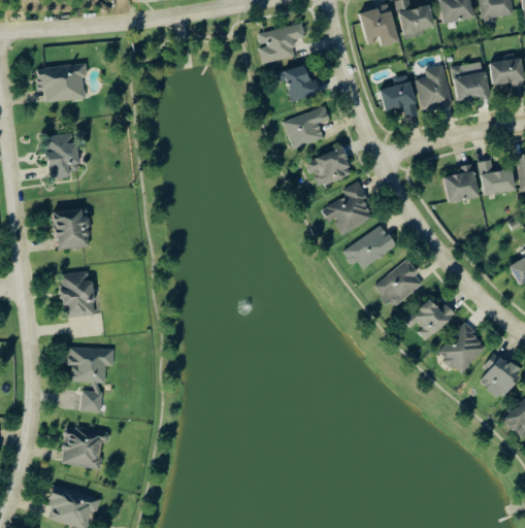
[(398,0),(394,1),(403,38),(423,33),(422,30),(434,27),(429,4),(411,9),(407,0),(398,0)]
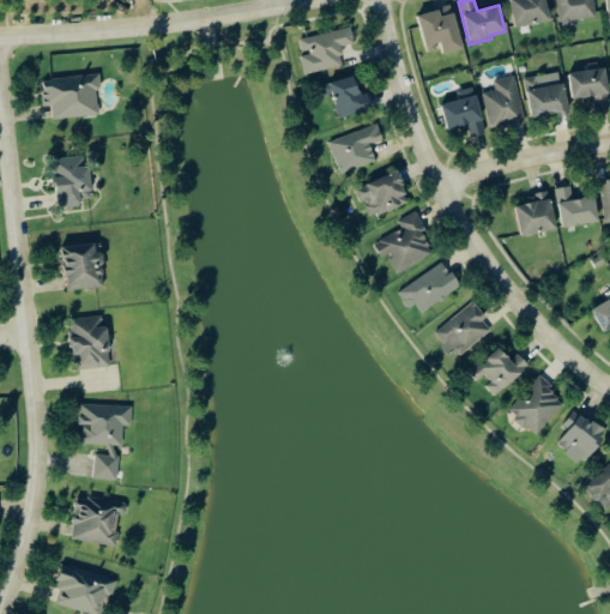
[(508,0),(513,26),(550,20),(545,0),(508,0)]
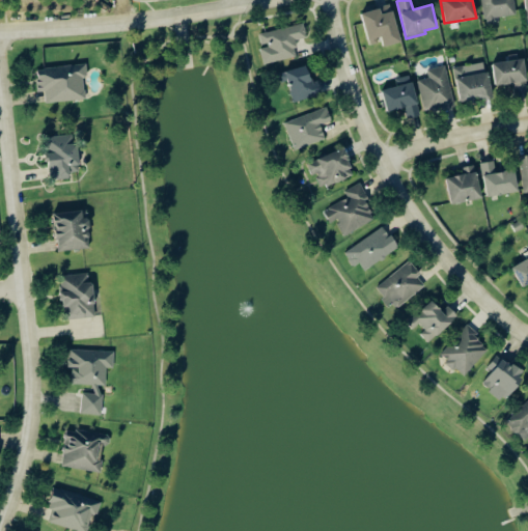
[(515,15),(512,0),(480,0),(483,23),(494,22),(494,17),(515,15)]
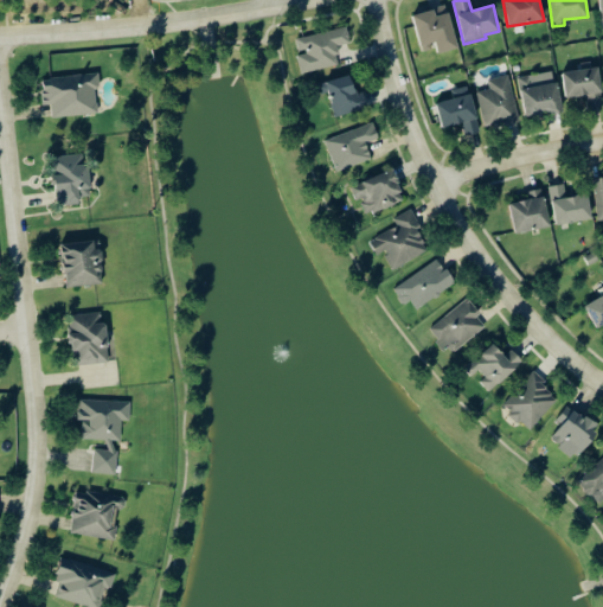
[(412,14),(422,46),(435,42),(438,53),(459,49),(446,5),(412,14)]
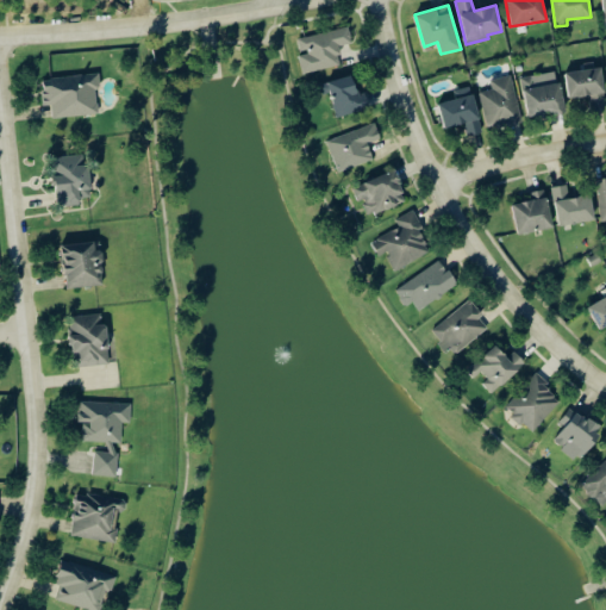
[(351,43),(348,26),(295,39),(299,54),(297,55),(301,74),(341,64),(336,47),(351,43)]
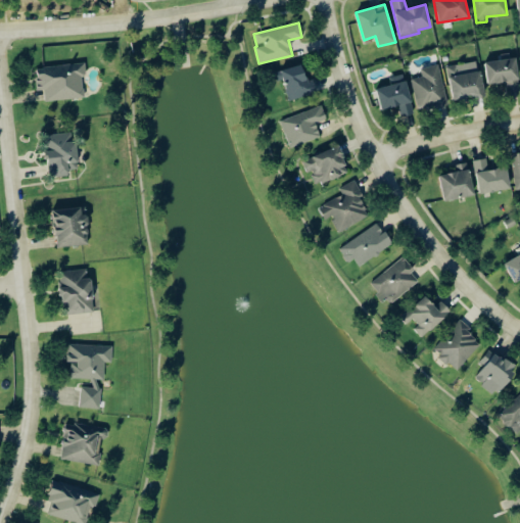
[(484,61),(486,84),(506,82),(507,94),(519,92),(516,58),(484,61)]
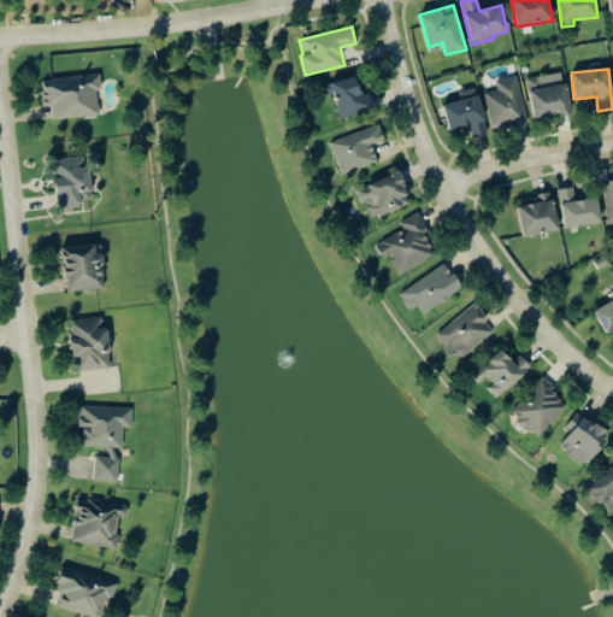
[(526,78),(532,119),(571,113),(564,72),(526,78)]
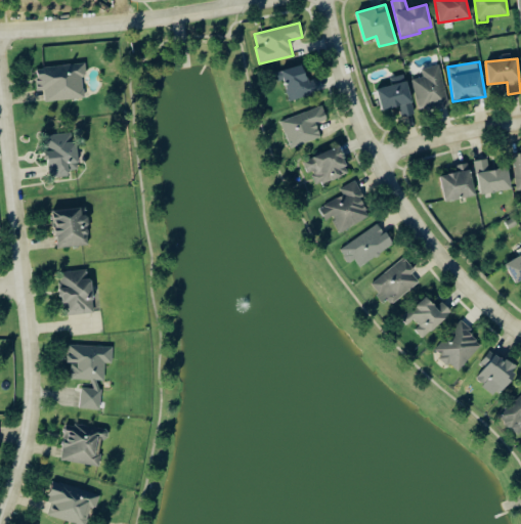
[(83,99),(82,76),(85,76),(84,64),(36,67),(37,91),(43,91),(44,101),(83,99)]
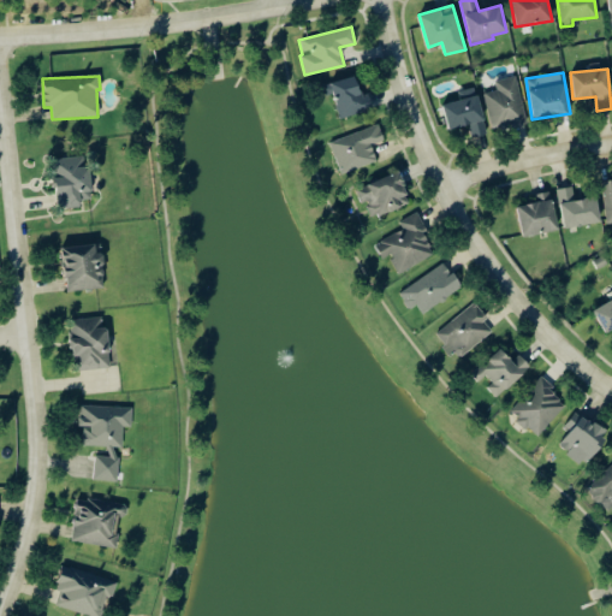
[(324,95),(333,93),(338,117),(364,111),(357,76),(321,84),(324,95)]
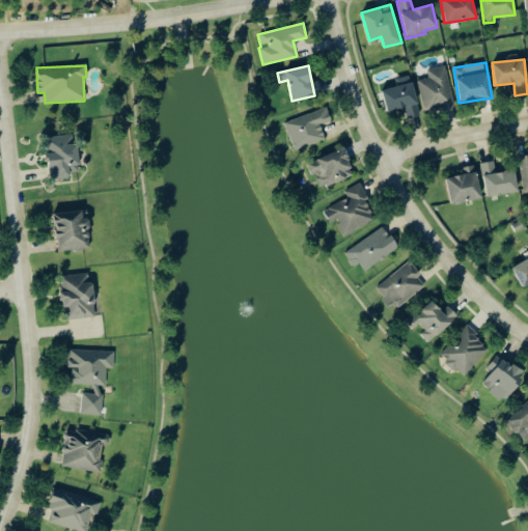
[(454,106),(444,65),(425,70),(427,78),(417,81),(424,110),(443,105),(444,108),(454,106)]
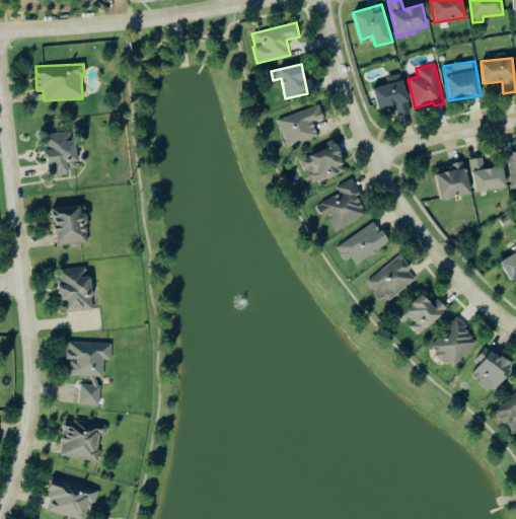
[(378,109),(394,104),(397,116),(411,113),(402,80),(372,88),(378,109)]
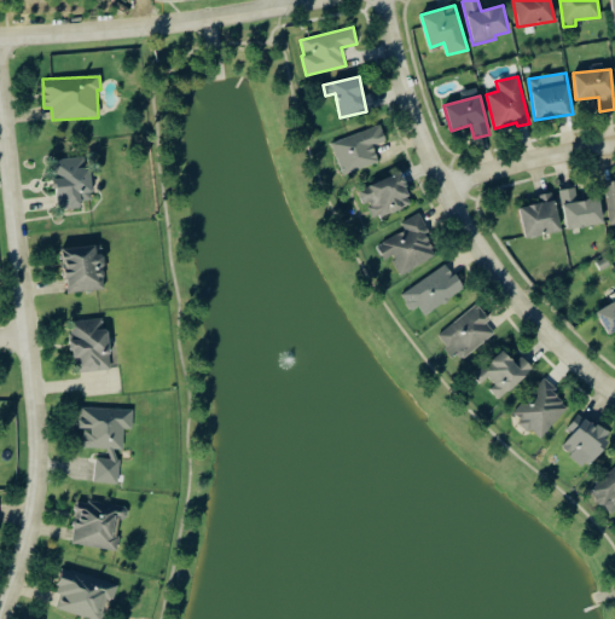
[(378,162),(373,145),(386,142),(379,125),(331,143),(343,175),(378,162)]
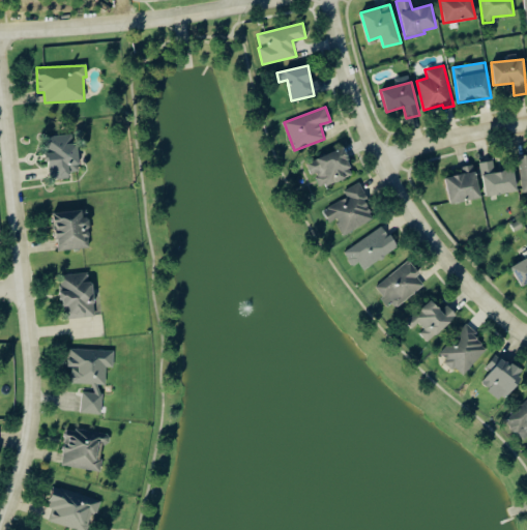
[(48,179),(70,178),(69,172),(79,172),(78,144),(72,144),(72,136),(47,136),(48,179)]
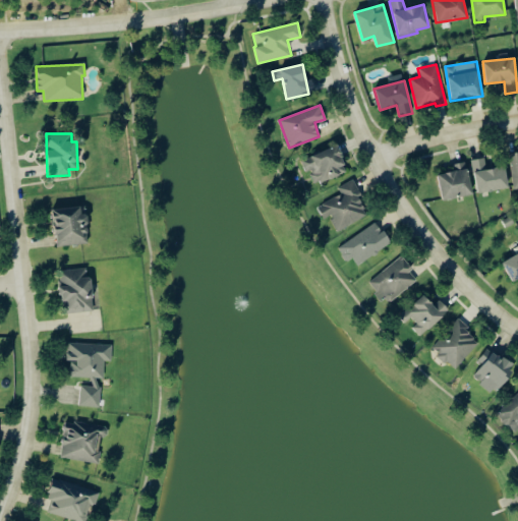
[(314,185),(348,172),(338,146),(300,160),(305,172),(308,171),(314,185)]
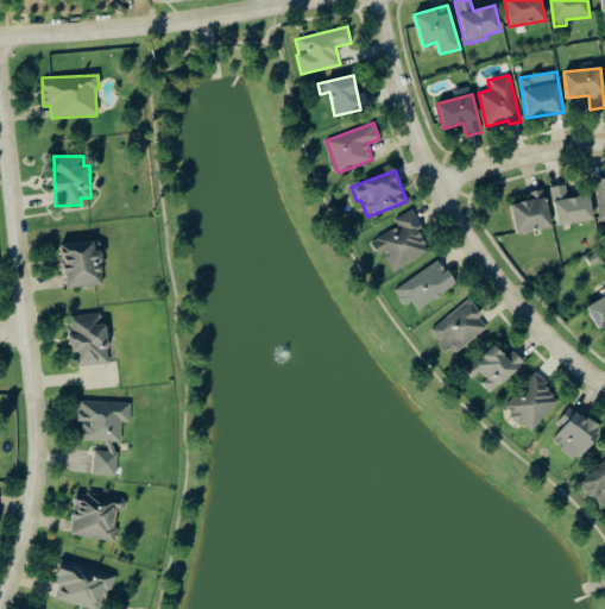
[(599,221),(604,220),(604,177),(593,180),(599,221)]
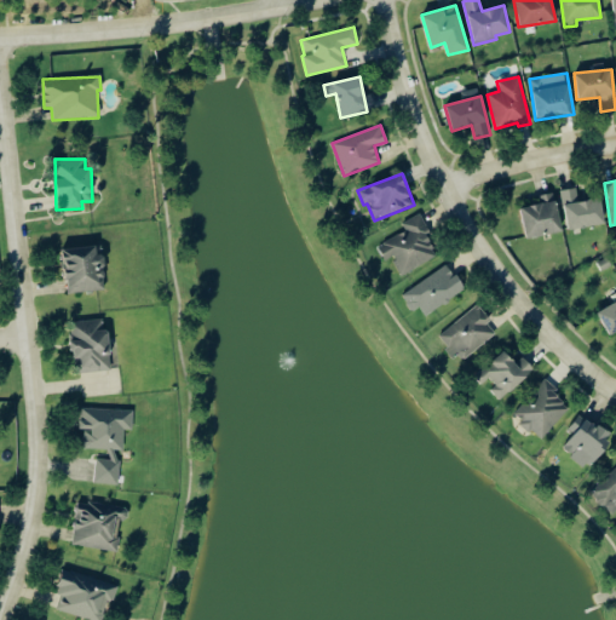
[(600,199),(577,202),(575,188),(560,190),(566,230),(605,224),(600,199)]
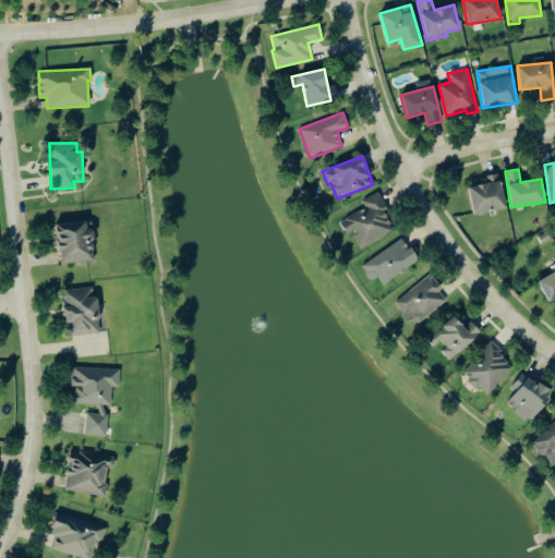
[(506,208),(498,173),(483,177),(484,184),(468,187),(473,215),(506,208)]
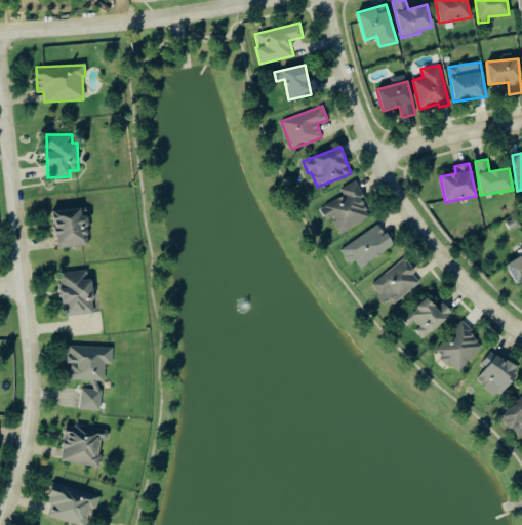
[(339,233),(372,215),(354,182),(339,190),(343,195),(319,208),(326,220),(331,218),(339,233)]
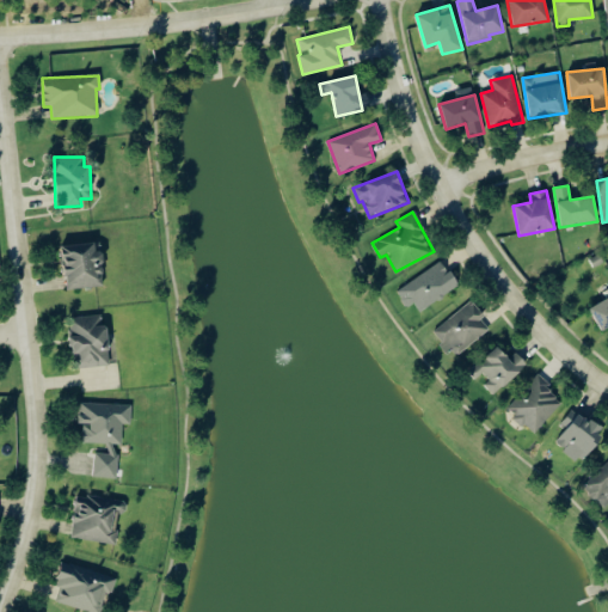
[(100,251),(96,251),(96,244),(62,245),(63,288),(103,287),(100,251)]
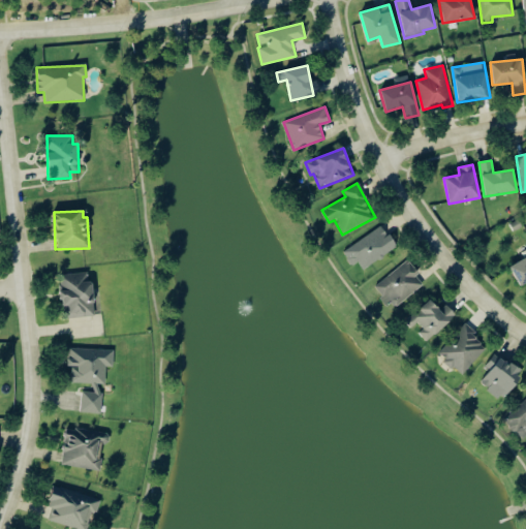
[(339,253),(377,227),(383,237),(384,236),(393,247),(360,271),(353,262),(348,267),(346,265),(343,260),(343,258),(339,253)]
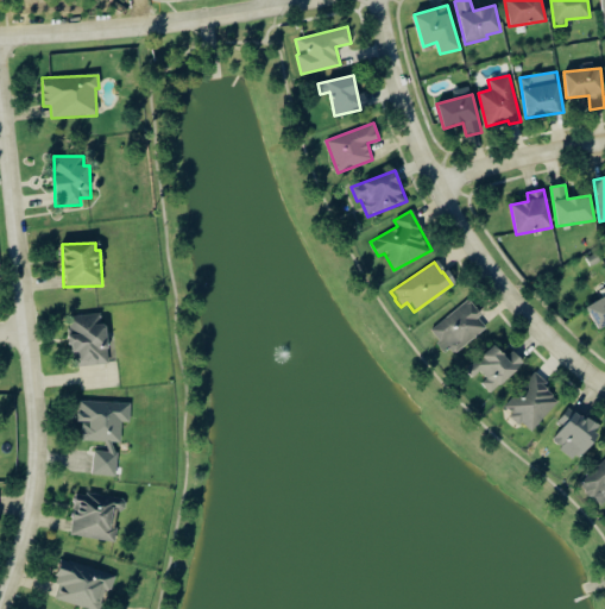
[(604,296),(586,307),(598,331),(604,326),(604,296)]
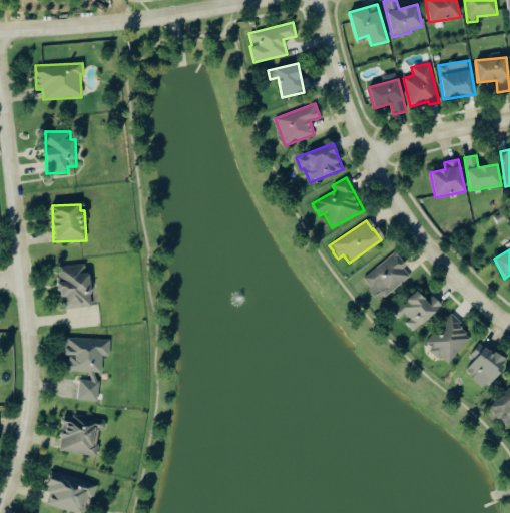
[(362,279),(380,300),(409,277),(403,269),(406,266),(395,251),(362,279)]
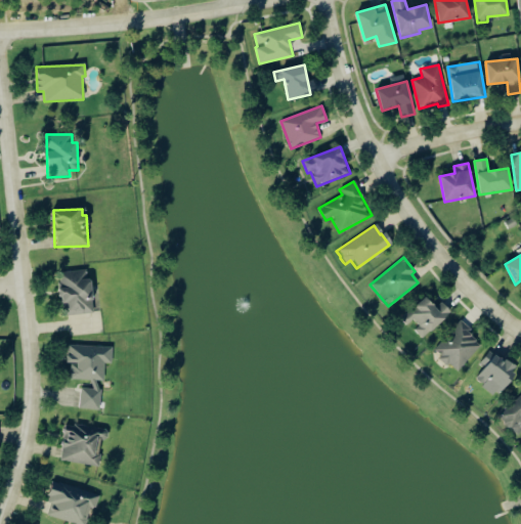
[(93,313),(92,278),(87,278),(86,270),(60,271),(62,314),(93,313)]
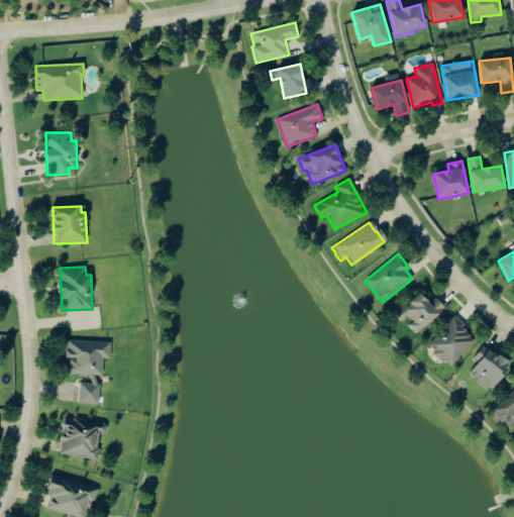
[(430,303),(419,292),(396,316),(401,321),(407,315),(413,321),(408,326),(417,335),(445,307),(435,298),(430,303)]
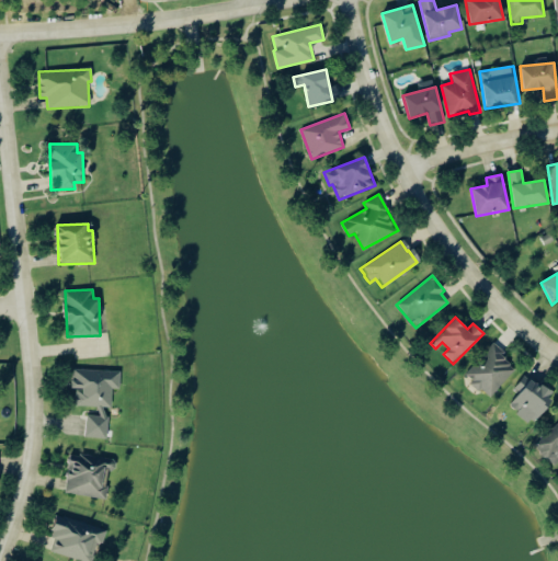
[(488,396),(516,371),(493,344),(481,353),(485,357),(464,374),(478,391),(481,389),(488,396)]
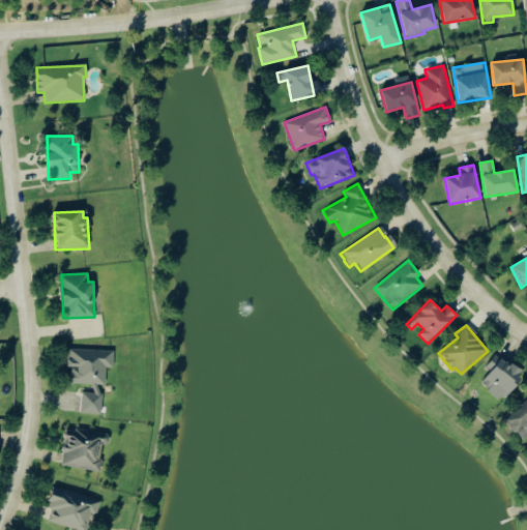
[(113,351),(68,349),(67,367),(70,367),(70,383),(92,384),(92,392),(81,392),(80,413),(99,414),(100,385),(105,385),(106,367),(113,367),(113,351)]
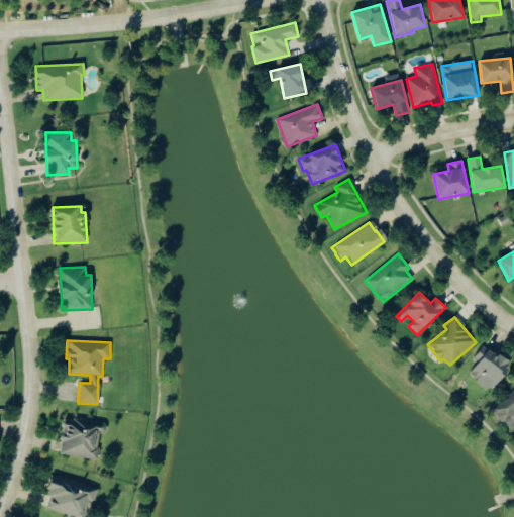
[(468,374),(488,392),(510,367),(485,344),(473,357),(479,363),(468,374)]
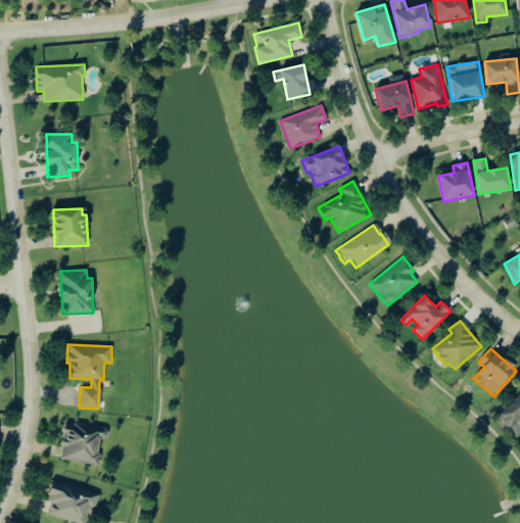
[(519,430),(519,392),(498,417),(517,434),(519,430)]
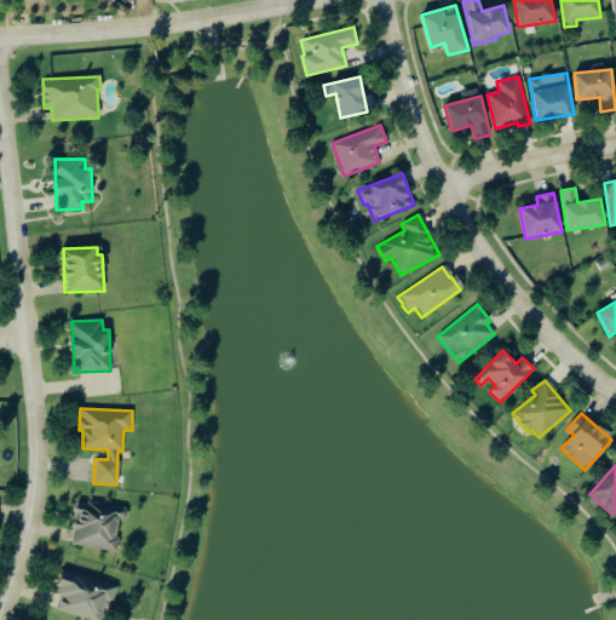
[(70,545),(116,552),(119,539),(113,538),(115,520),(125,522),(127,509),(78,501),(70,545)]
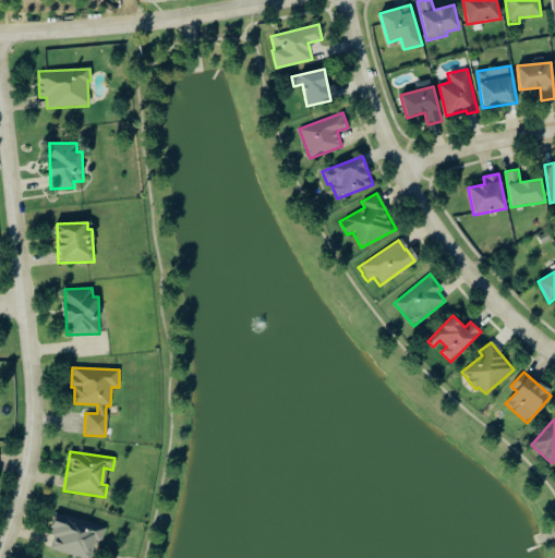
[(48,549),(82,557),(92,557),(96,541),(101,542),(106,525),(57,513),(48,549)]
